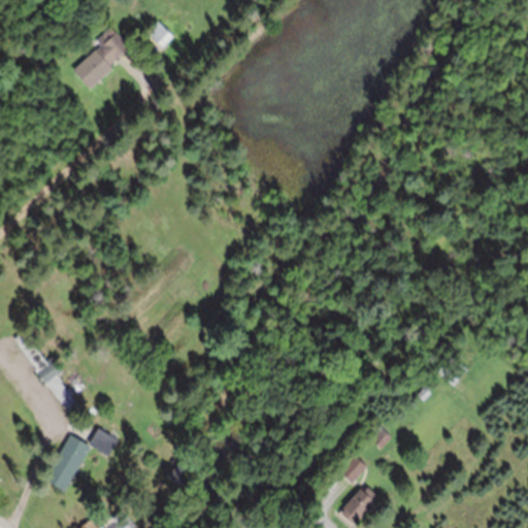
[(158,51),(142,35),(157,19),(173,34),(158,51)]
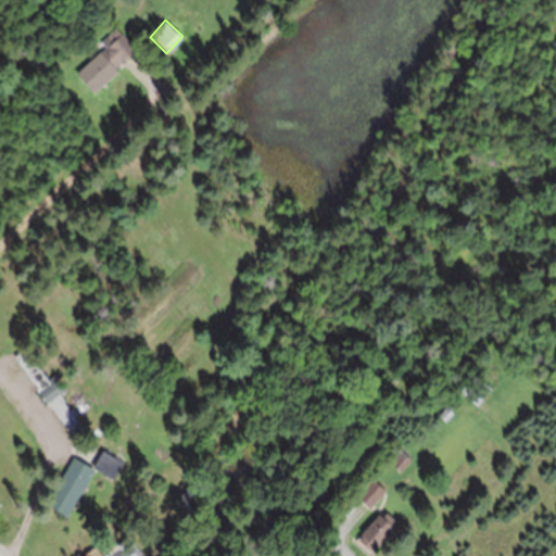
[(135,50),(122,61),(116,66),(119,70),(95,92),(77,72),(101,50),(102,51),(108,47),(102,40),(117,26),(137,48),(135,50)]
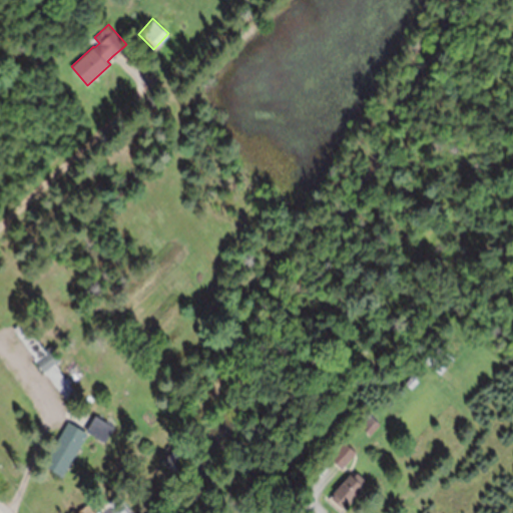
[(15,328),(14,328),(27,318),(48,347),(52,344),(63,359),(58,363),(80,394),(72,400),(69,402),(67,398),(48,372),(45,374),(34,358),(35,357),(15,328)]
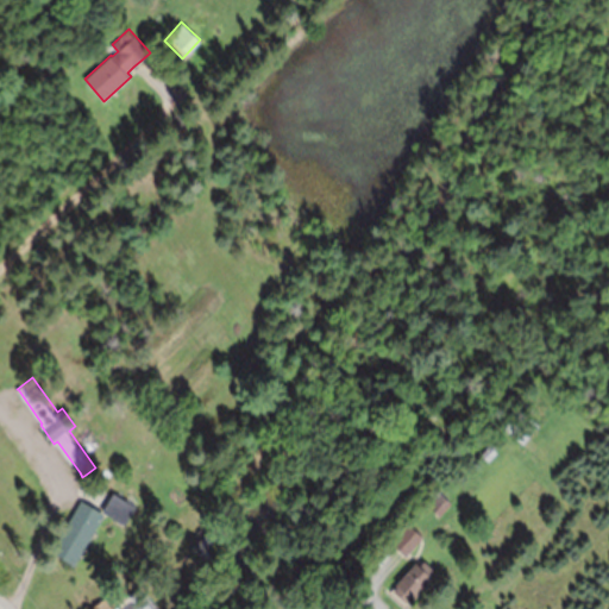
[(523,444),(504,426),(521,407),(540,425),(523,444)]
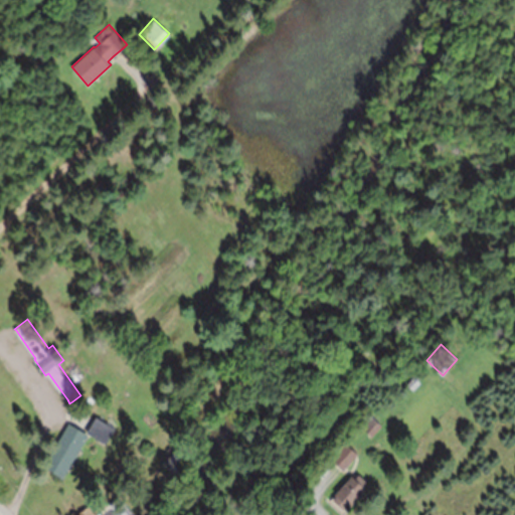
[(413,389),(406,383),(413,375),(420,381),(413,389)]
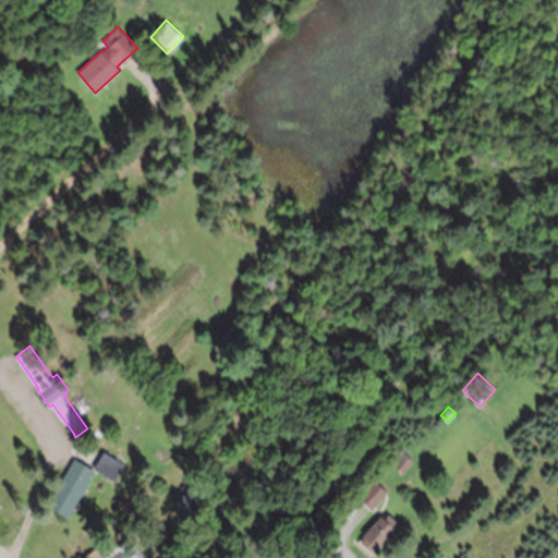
[(98,470),(94,468),(102,452),(104,450),(124,462),(114,480),(98,470)]
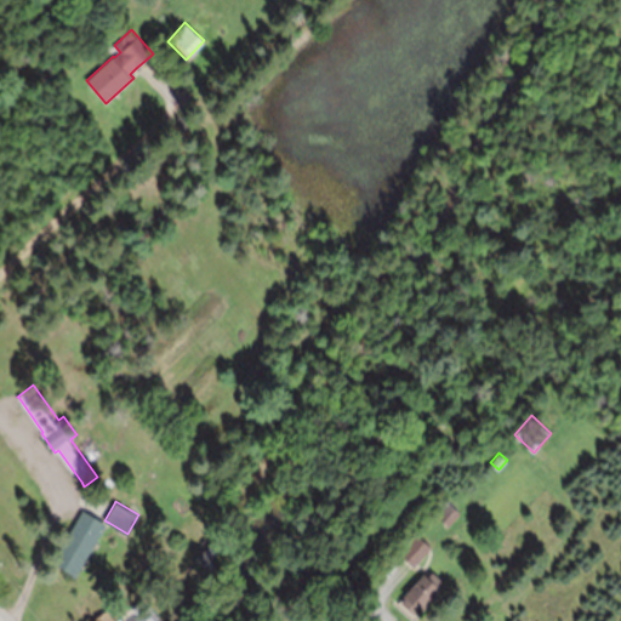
[(448,527),(438,517),(450,502),(460,512),(448,527)]
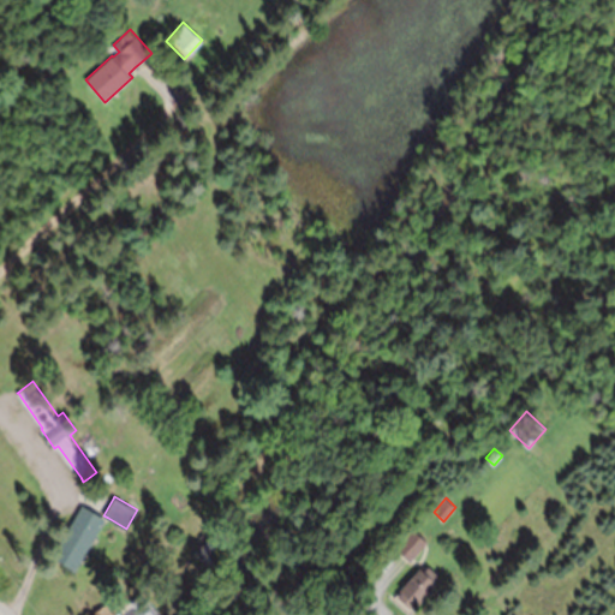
[(105,521),(76,569),(52,556),(81,507),(82,505),(106,518),(105,521)]
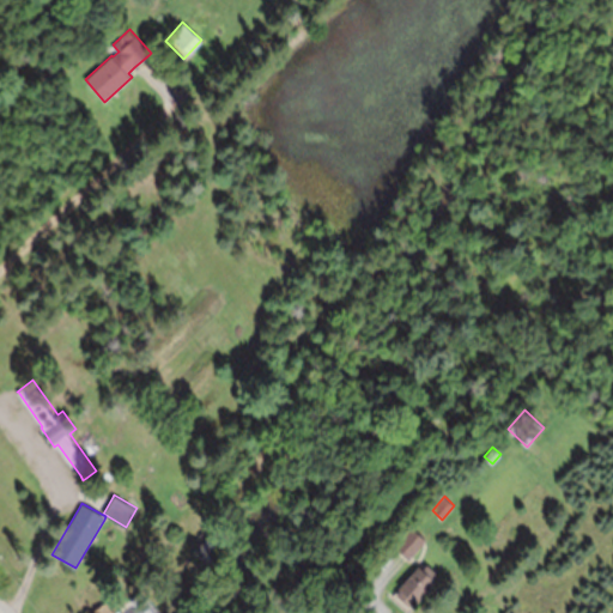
[(410,559),(408,559),(398,550),(394,546),(412,527),(426,540),(410,559)]
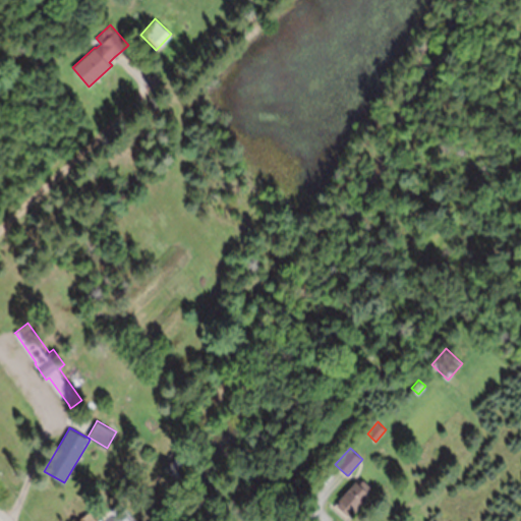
[(174,482),(163,467),(174,459),(185,474),(174,482)]
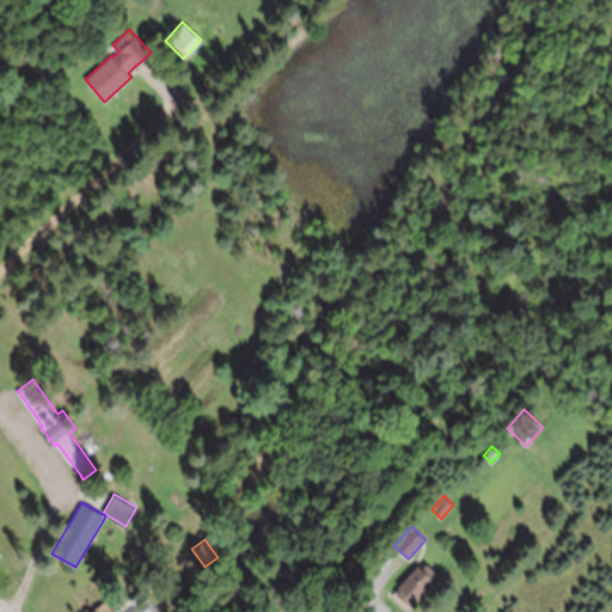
[(416,565),(417,564),(421,568),(427,561),(435,569),(430,575),(435,580),(416,603),(414,601),(410,606),(396,593),(399,588),(397,587),(416,565)]
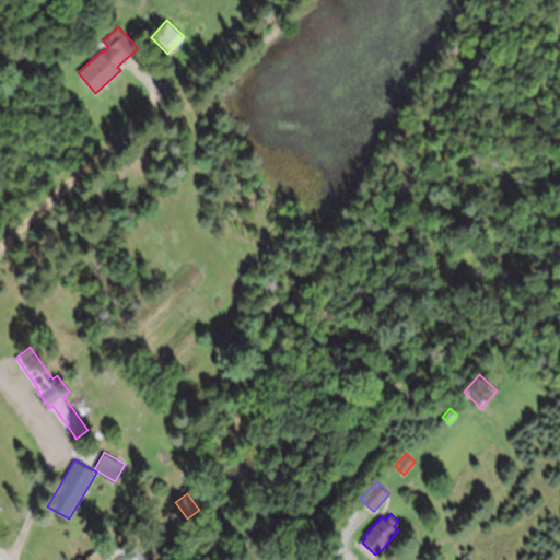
[(124,559),(121,556),(124,555),(120,550),(118,547),(128,540),(133,547),(135,547),(144,559),(124,559)]
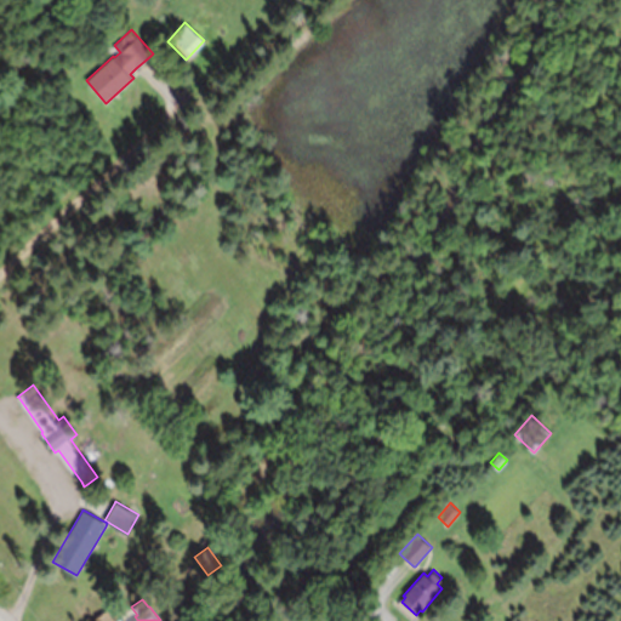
[(96,620),(98,620),(96,617),(107,608),(118,620),(96,620)]
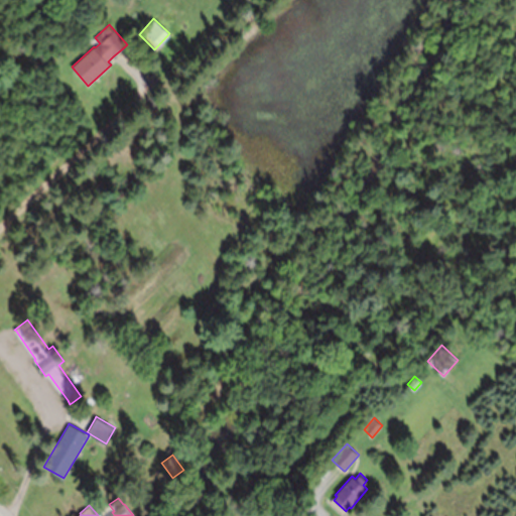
All buildings are outlined.
